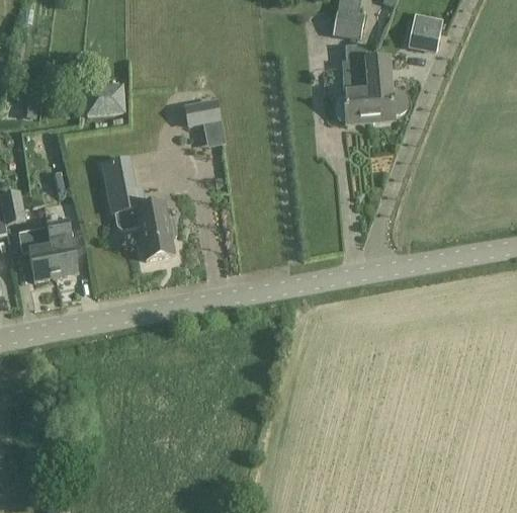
[(337,0),(333,33),(359,37),(362,15),(357,15),(359,0),(337,0)]
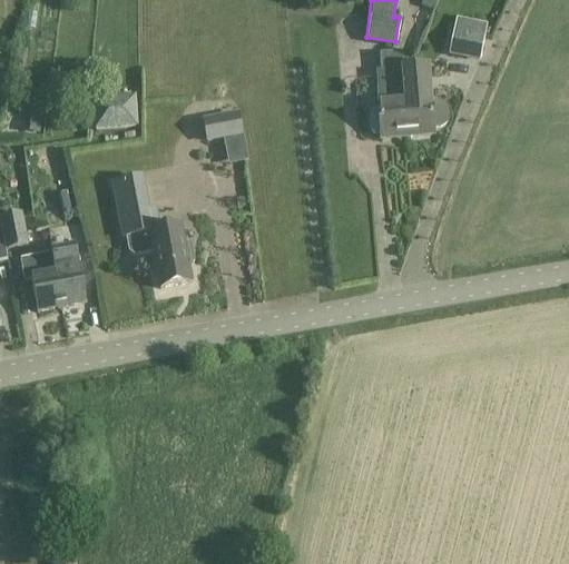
[(484,28),(454,22),(449,50),(479,56),(484,28)]
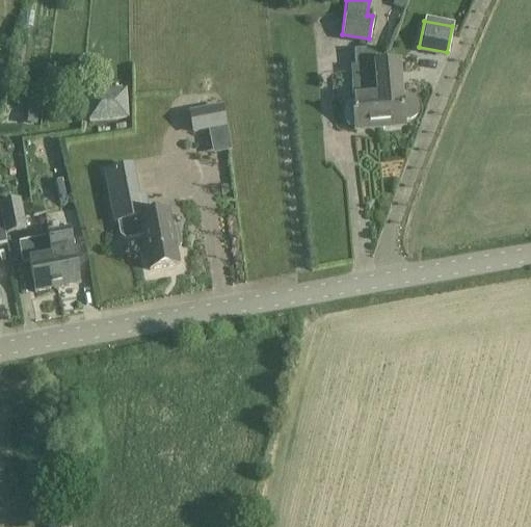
[(342,107),(342,111),(343,115),(344,121),(347,124),(355,124),(355,125),(379,123),(374,62),(373,62),(373,60),(350,62),(353,93),(352,93),(352,97),(344,98),(343,102),(342,107)]
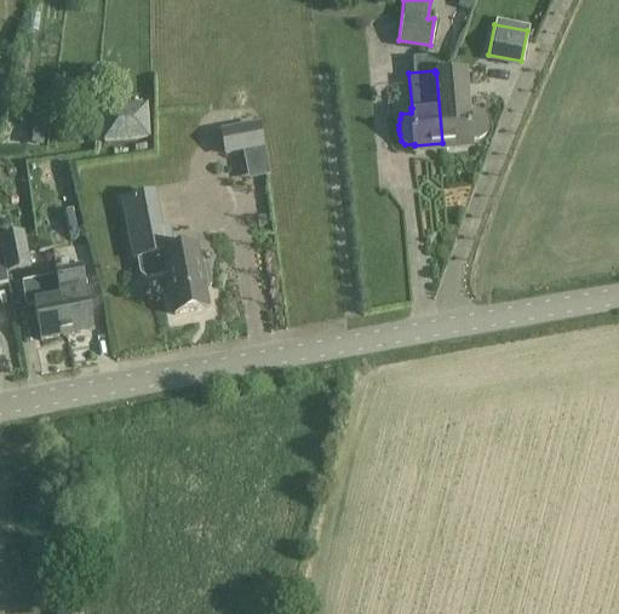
[(464,70),(436,73),(442,143),(470,141),(470,137),(479,136),(486,131),(488,124),(488,116),(483,109),(476,105),(466,107),(464,70)]
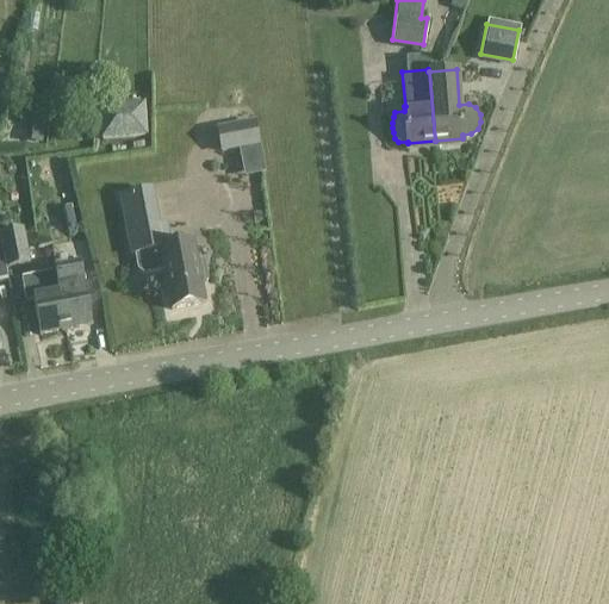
[(145,131),(143,99),(128,100),(129,116),(100,117),(101,135),(145,131)]
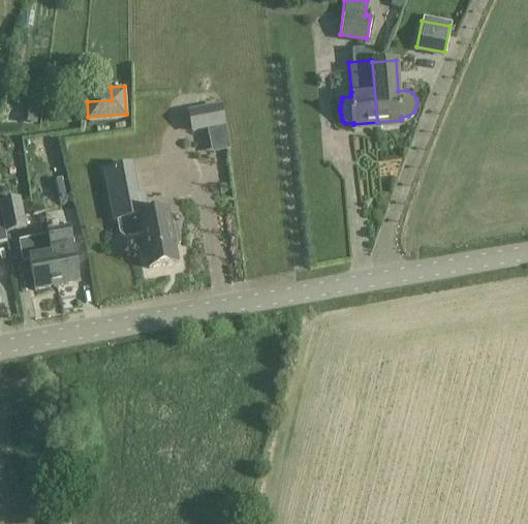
[(40,94),(26,92),(23,119),(36,121),(40,94)]
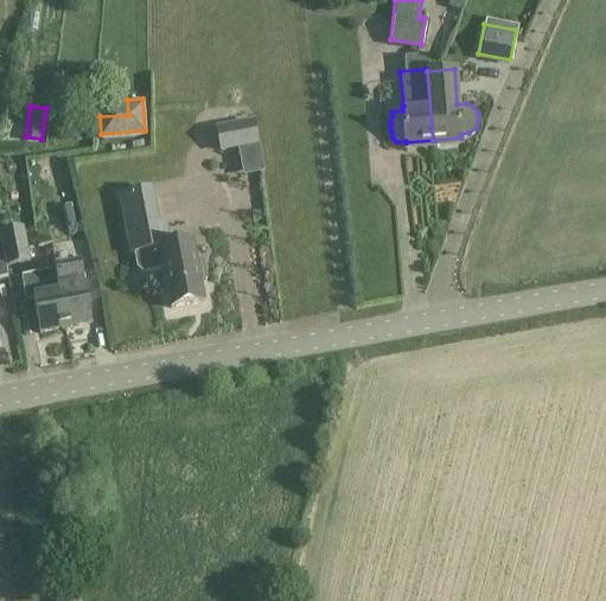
[(257,141),(254,115),(215,123),(219,148),(257,141)]
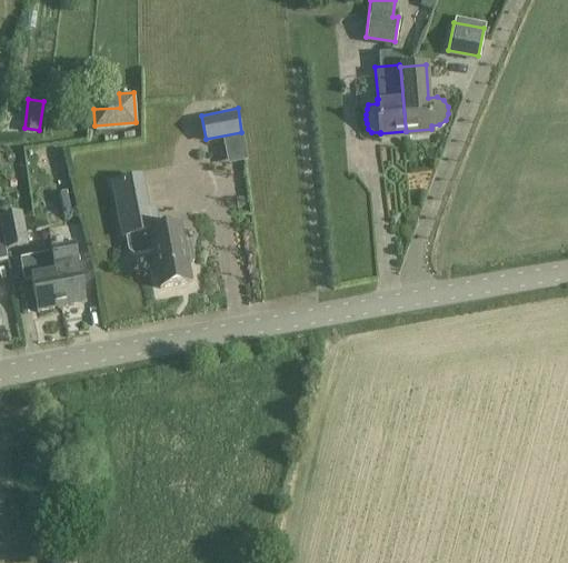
[(140,172),(111,178),(122,232),(126,232),(128,247),(133,249),(140,248),(151,245),(159,283),(190,278),(188,261),(191,260),(188,240),(183,241),(180,221),(158,225),(155,207),(148,208),(141,172),(140,172)]
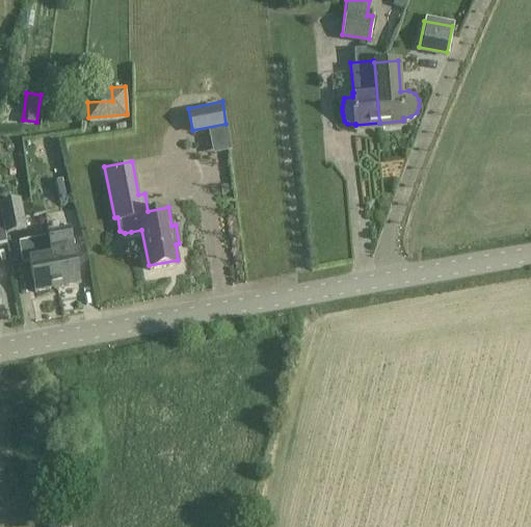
[(43,192),(29,194),(32,212),(46,209),(43,192)]
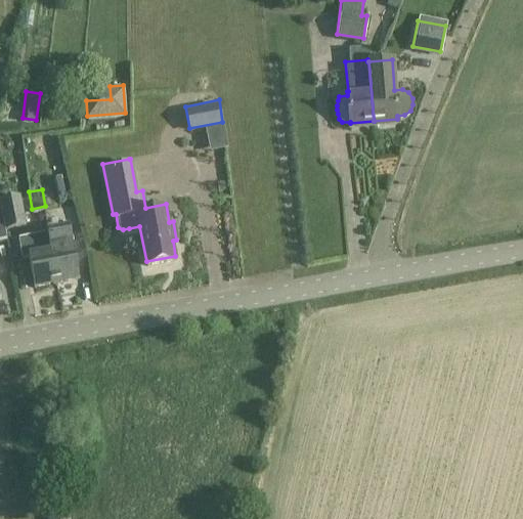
[(20,192),(0,197),(0,205),(5,228),(27,223),(20,192)]
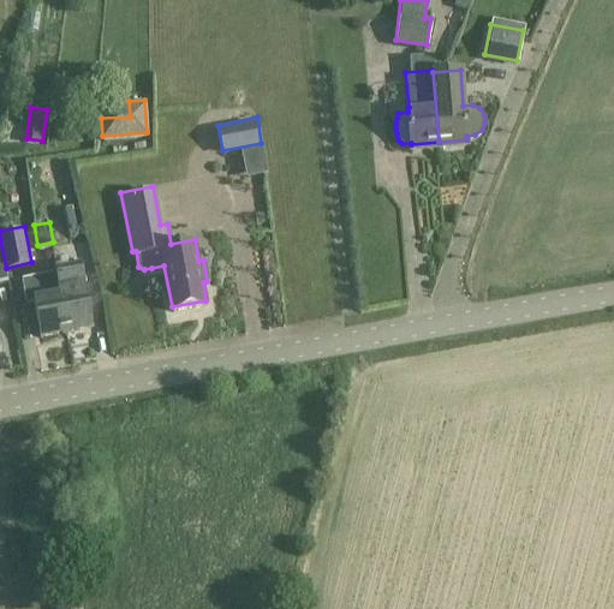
[(54,270),(65,329),(91,324),(81,264),(54,269),(54,270)]
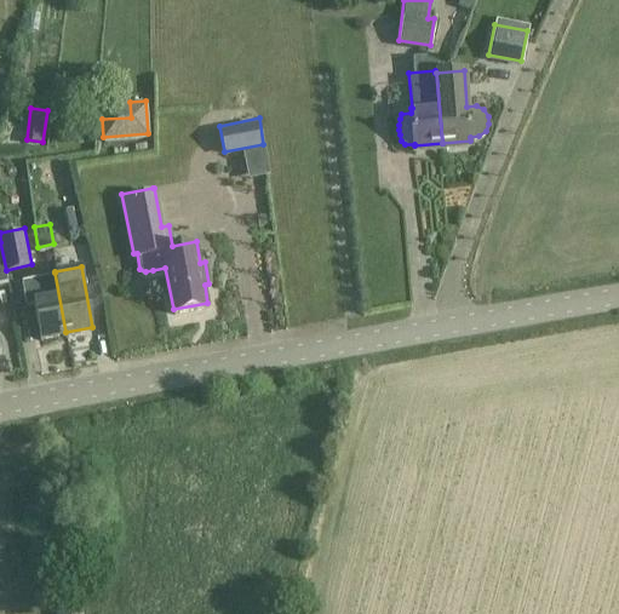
[(66,332),(55,273),(23,279),(27,304),(34,303),(40,336),(66,332)]
